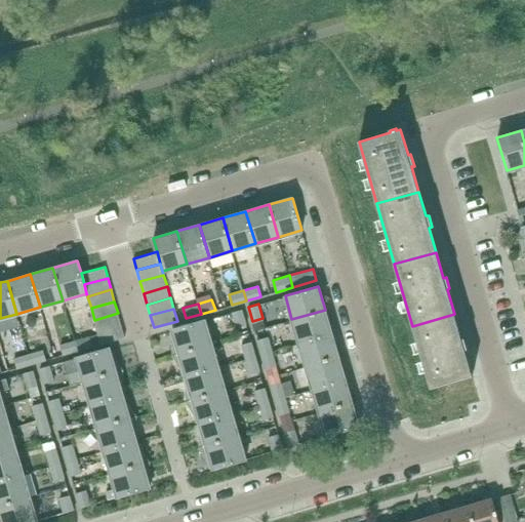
[(236,325),(246,323),(243,309),(232,312),(236,325)]
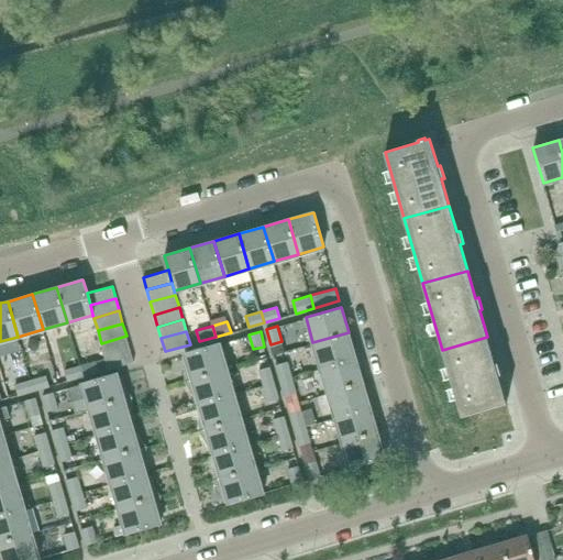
[(320,368),(355,357),(349,332),(312,342),(320,368)]
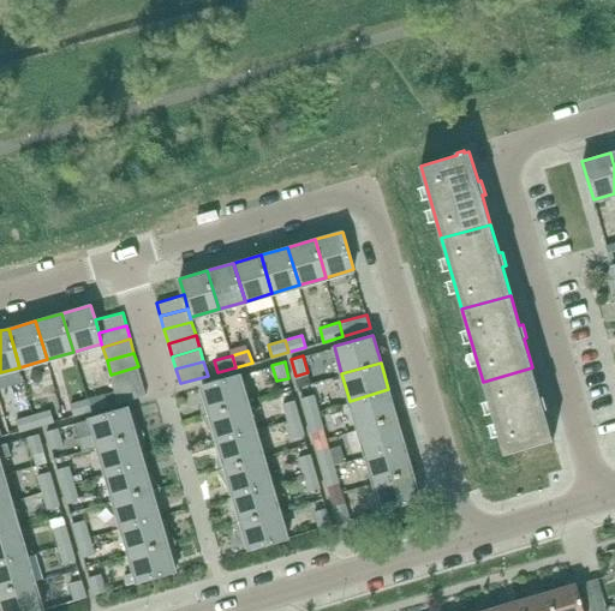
[(114,388),(142,379),(138,366),(111,375),(114,388)]
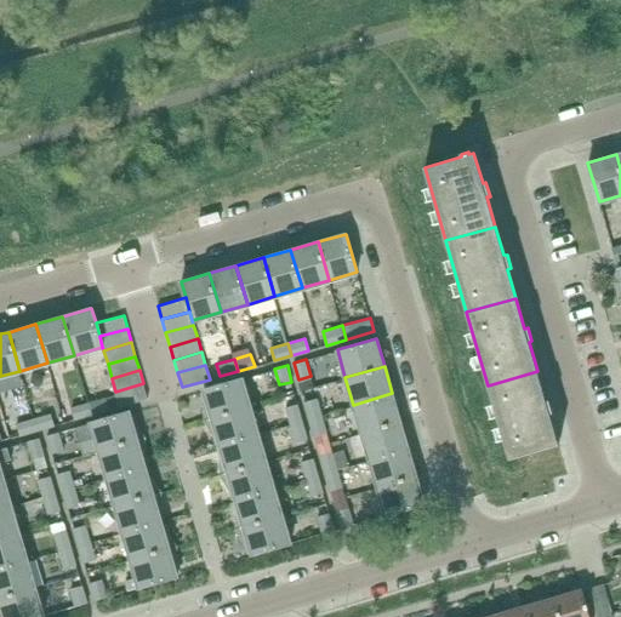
[(546,400),(537,371),(488,386),(510,458),(558,444),(550,413),(553,412),(548,399),(546,400)]
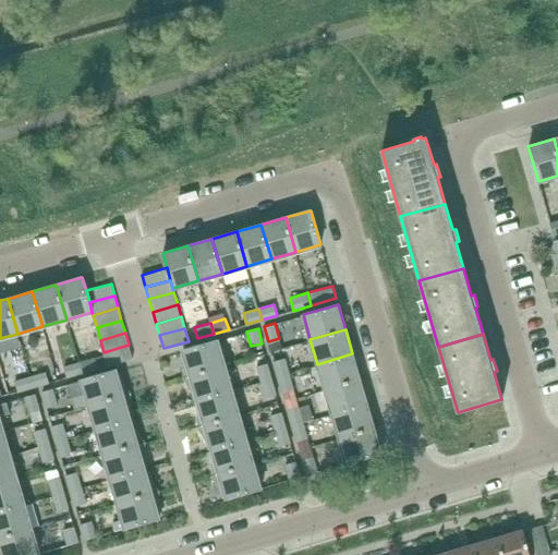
[(271,351),(282,348),(279,338),(268,341),(271,351)]
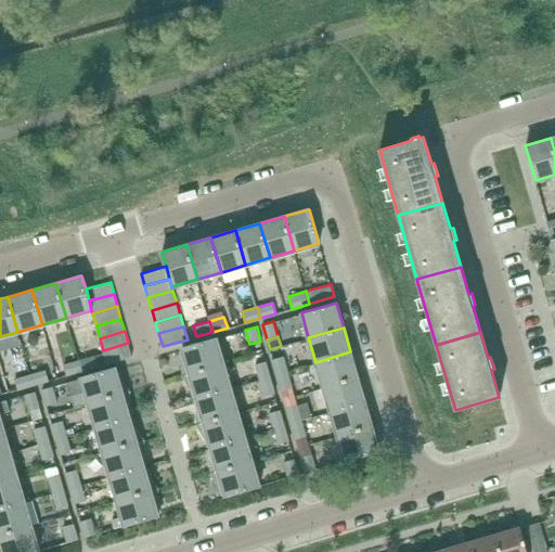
[(189,372),(223,362),(216,338),(182,348),(189,372)]
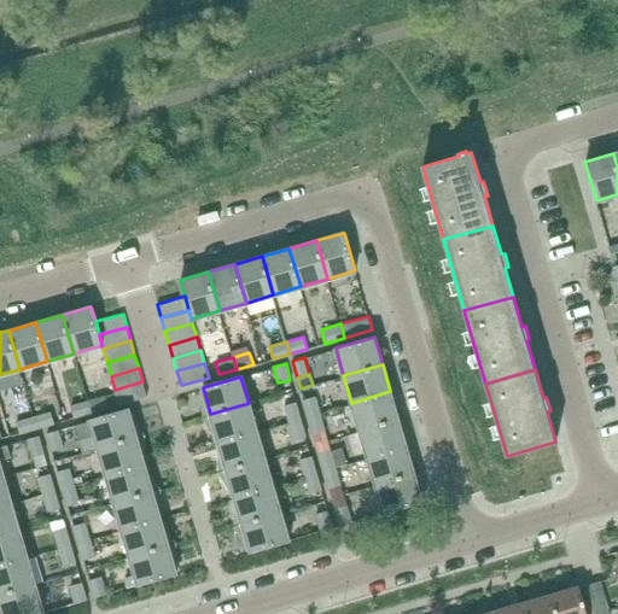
[(118,403),(146,396),(143,381),(115,390),(118,403)]
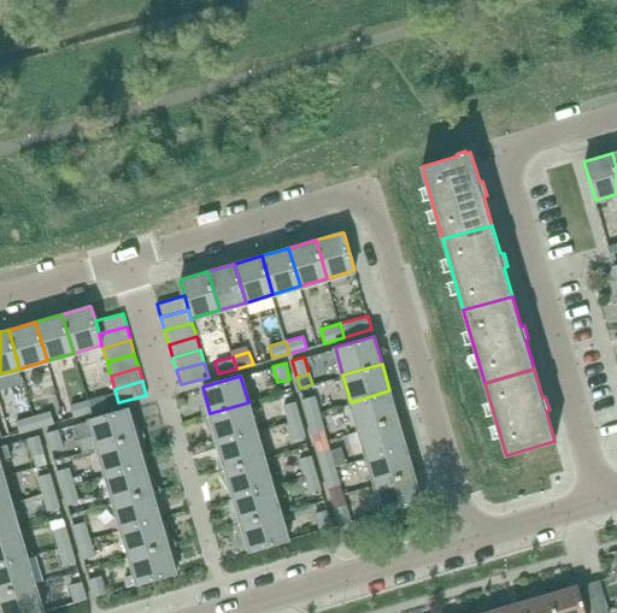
[(359,429),(398,418),(389,390),(351,402),(359,429)]
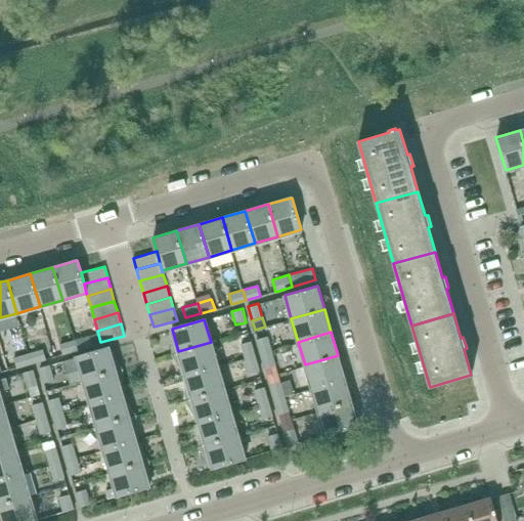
[(74,339),(77,350),(92,346),(89,335),(74,339)]
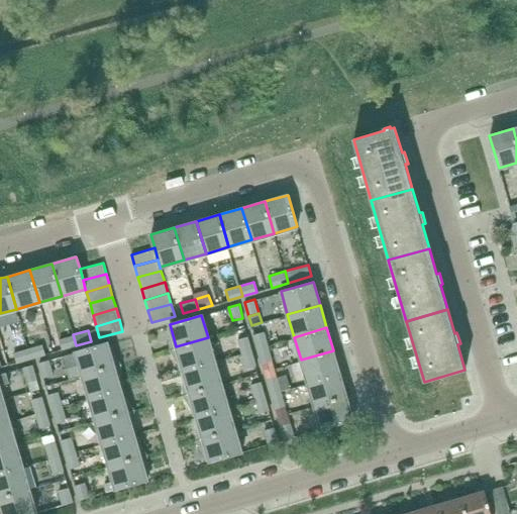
[(257,347),(268,344),(264,330),(253,333),(257,347)]
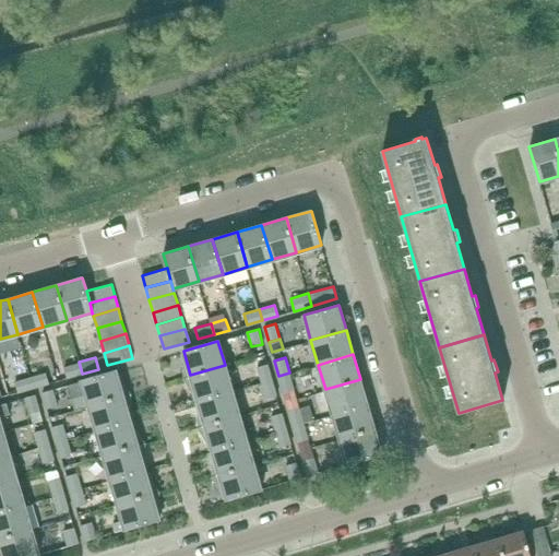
[(68,378),(82,374),(79,362),(64,366),(68,378)]
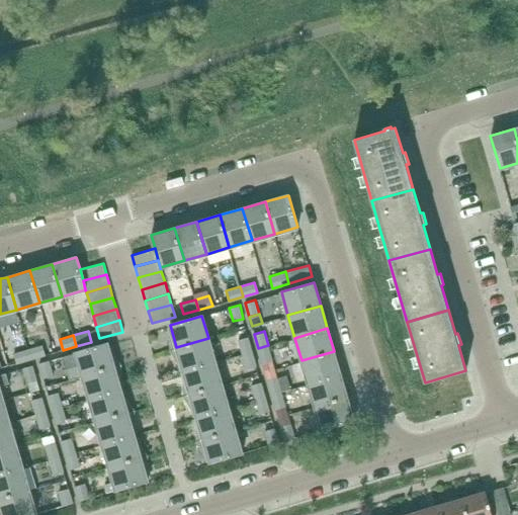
[(242,353),(252,350),(249,336),(238,339),(242,353)]
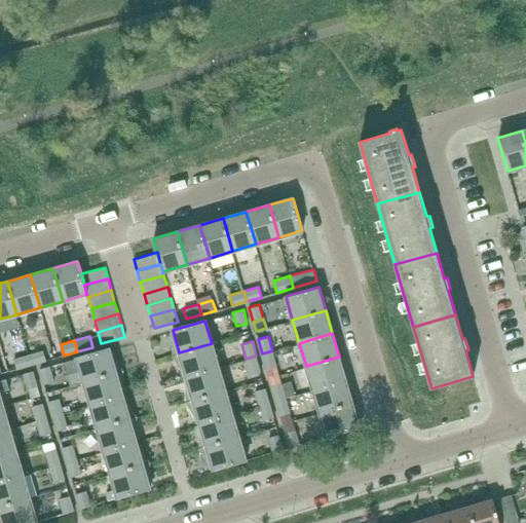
[(186,376),(218,366),(212,343),(179,352),(186,376)]
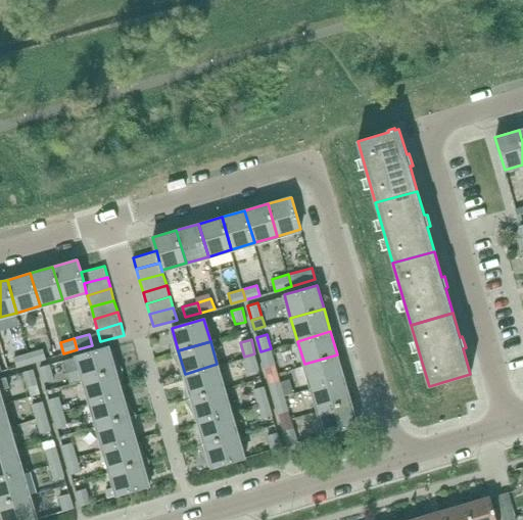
[(84,379),(115,370),(108,346),(77,356),(84,379)]
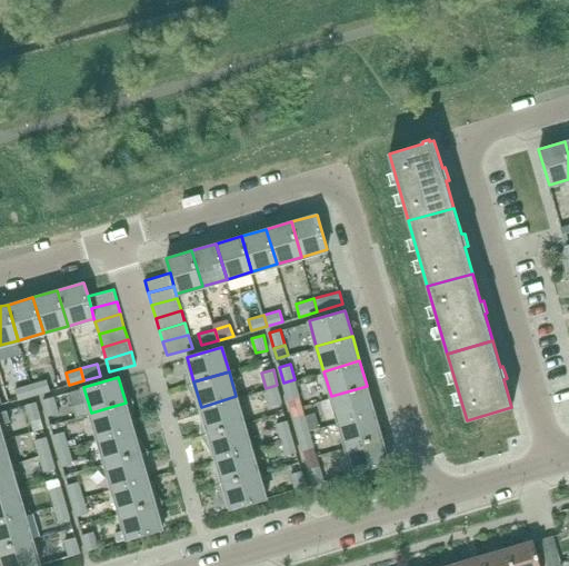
[(30,384),(33,395),(50,389),(47,379),(30,384)]
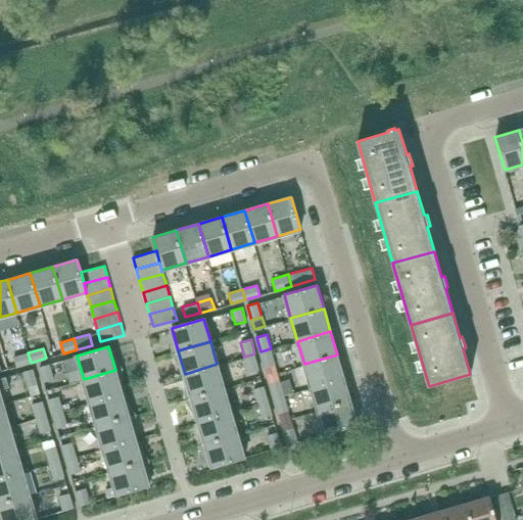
[(271,348),(260,351),(265,366),(275,363),(271,348)]
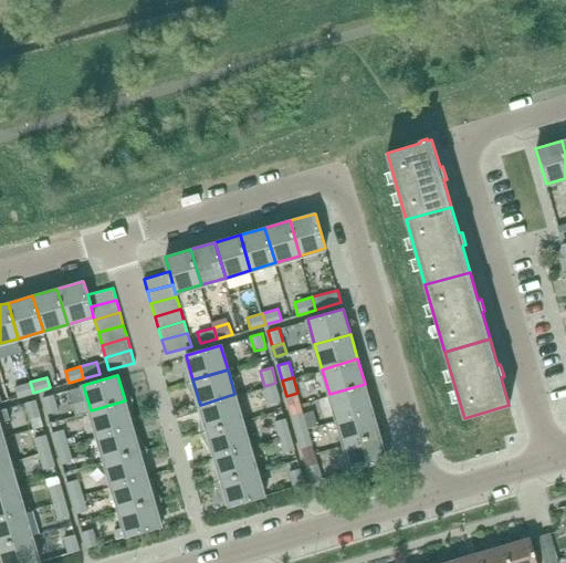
[(18,397),(33,393),(30,382),(16,386),(18,397)]
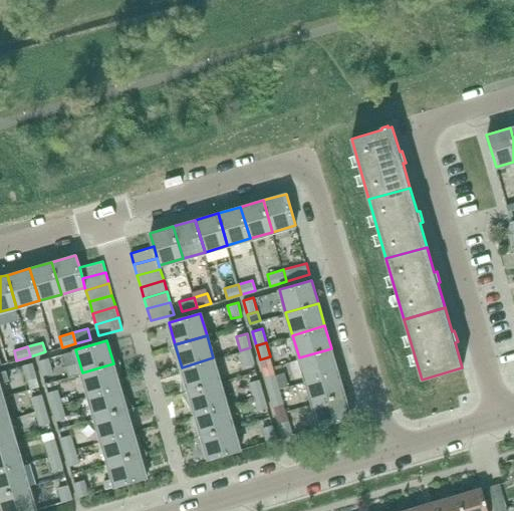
[(250,347),(240,350),(245,364),(254,361),(250,347)]
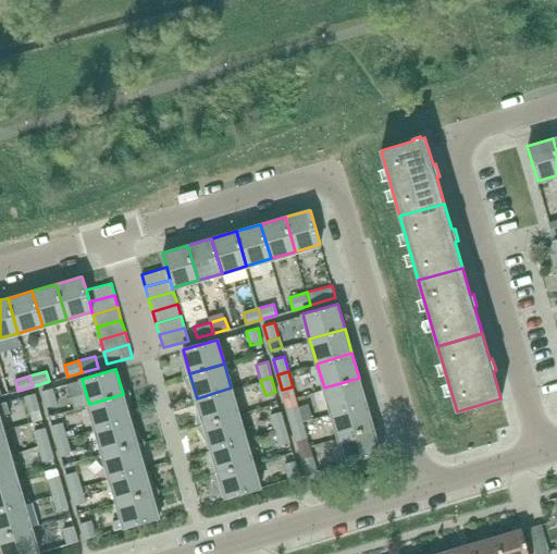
[(331,413),(366,402),(359,378),(324,388),(331,413)]
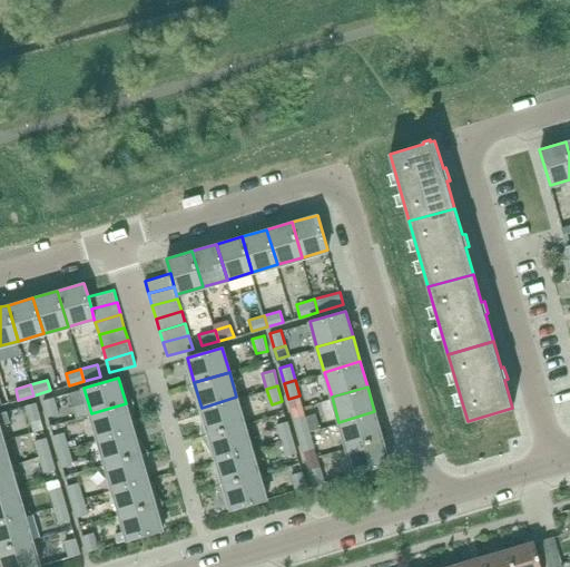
[(292,409),(303,406),(300,396),(288,399),(292,409)]
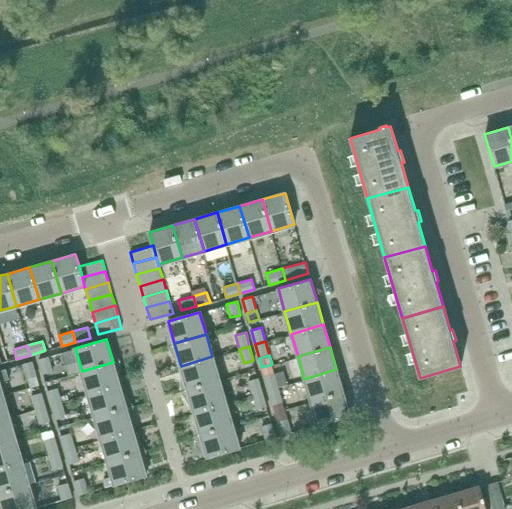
[(43,373),(53,371),(49,356),(39,359),(43,373)]
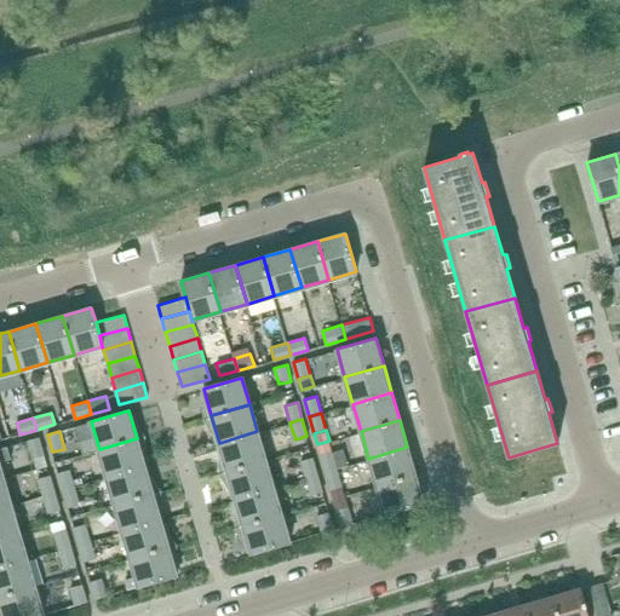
[(228,471),(265,459),(257,431),(219,443),(228,471)]
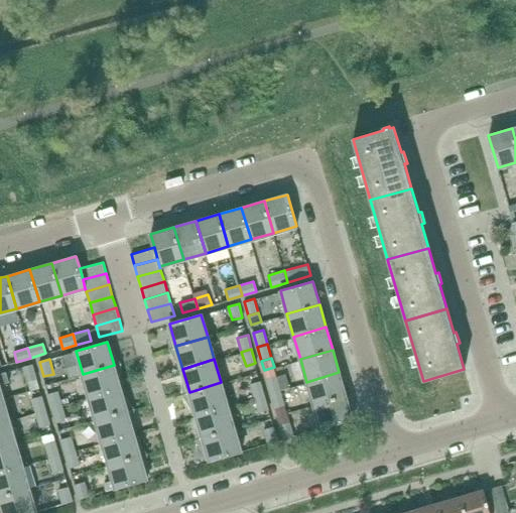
[(27,382),(36,379),(32,363),(22,366),(27,382)]
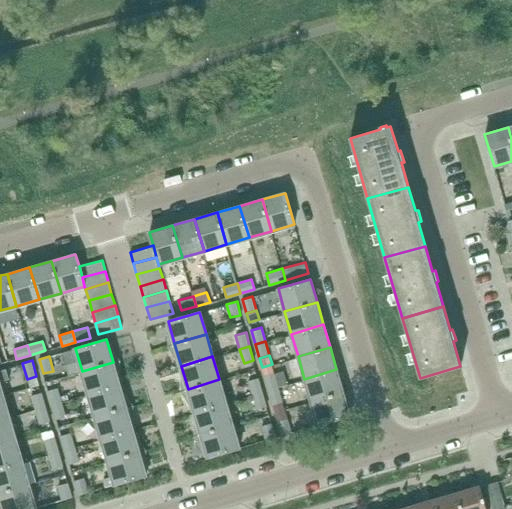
[(88,394),(120,385),(113,362),(82,371),(88,394)]
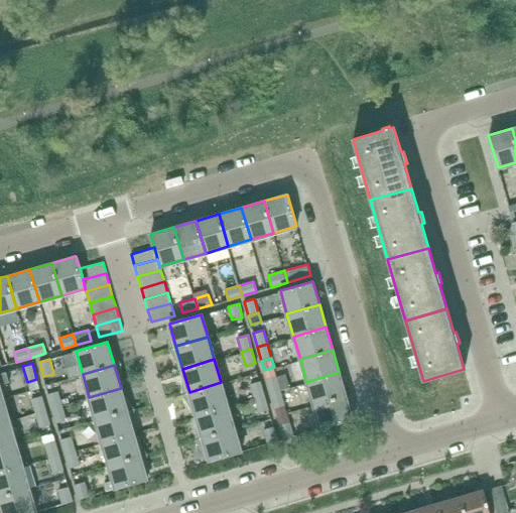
[(274,367),(264,370),(266,378),(276,375),(274,367)]
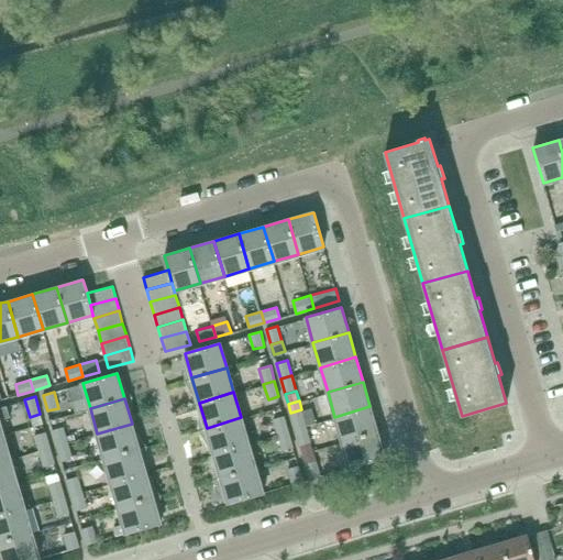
[(342,441),(377,430),(370,406),(334,417),(342,441)]
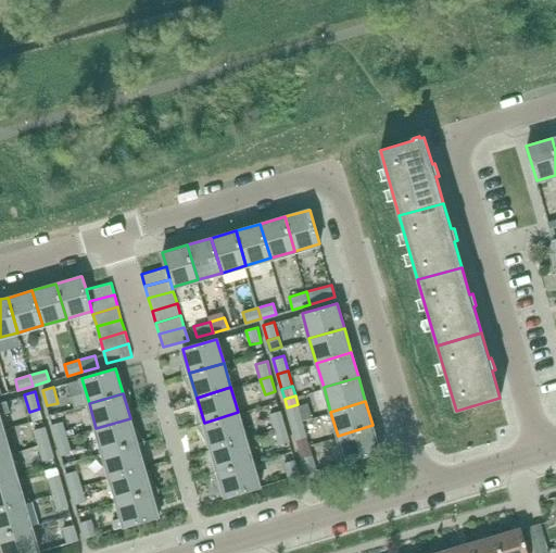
[(291,423),(302,419),(298,404),(287,407),(291,423)]
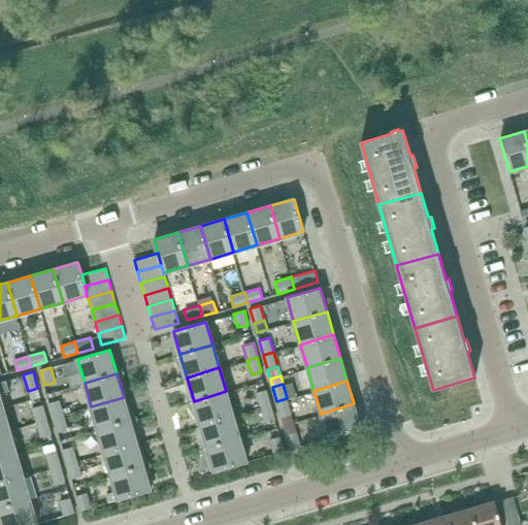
[(261,406),(271,403),(269,397),(267,388),(256,391),(261,406)]
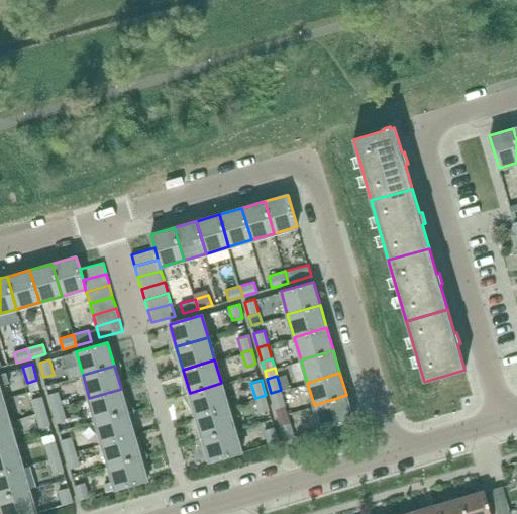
[(191,399),(184,383),(171,389),(177,404),(191,399)]
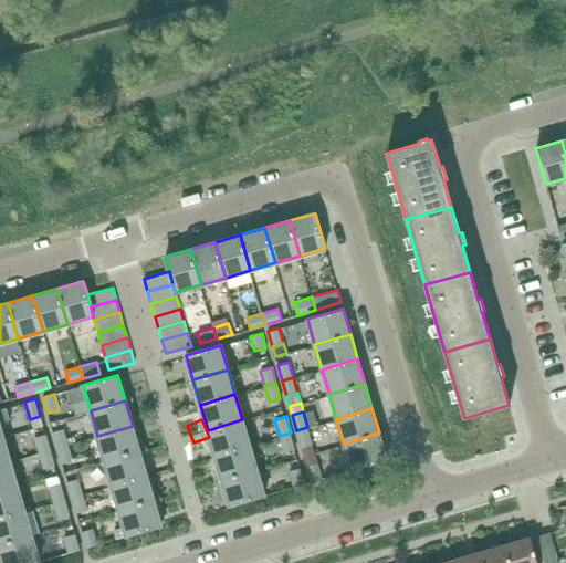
[(215,455),(250,445),(242,419),(208,430),(215,455)]
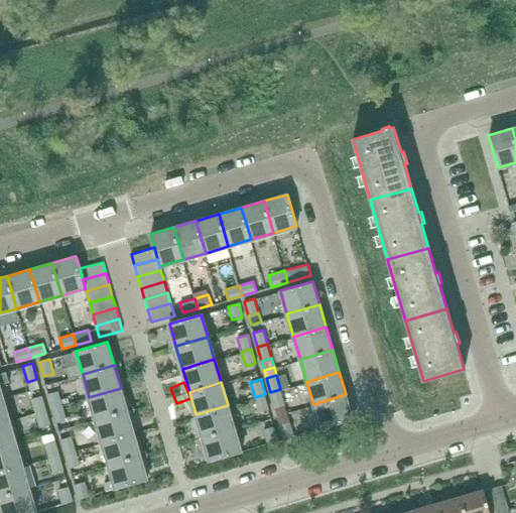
[(96,419),(127,410),(121,388),(89,397),(96,419)]
